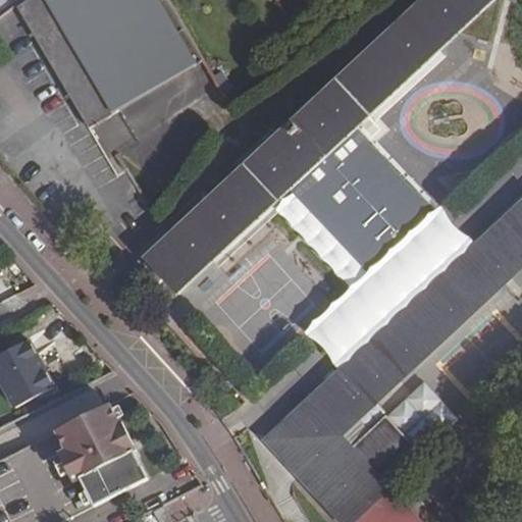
[(168,0),(28,0),(19,5),(93,127),(205,60),(168,0)]
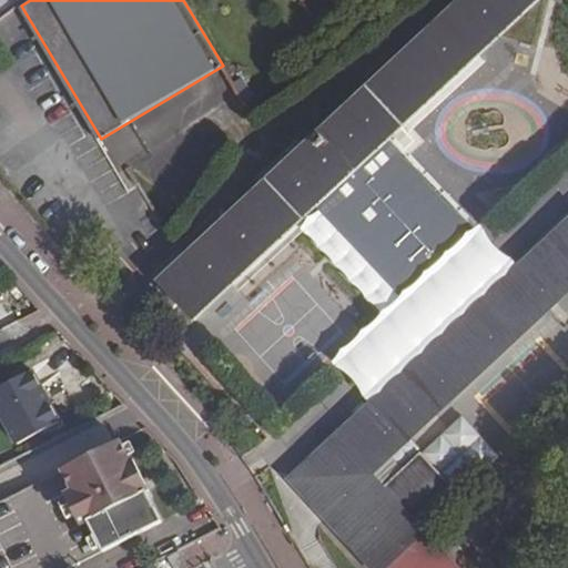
[(314,205),(386,138),(535,0),(463,0),(159,284),(192,320),(314,205)]
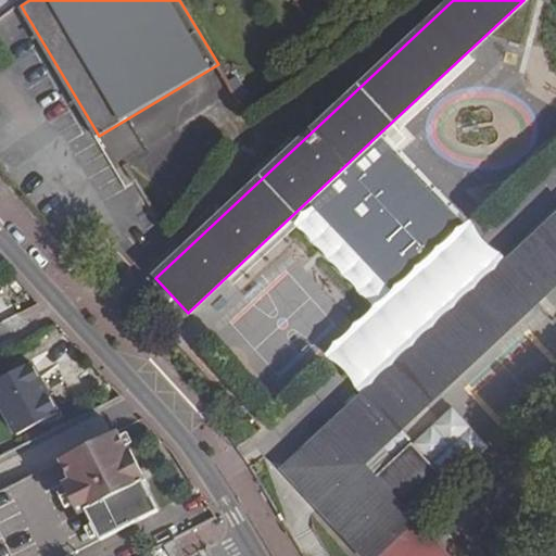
[(450,211),(378,135),(307,201),(380,278),(450,211)]
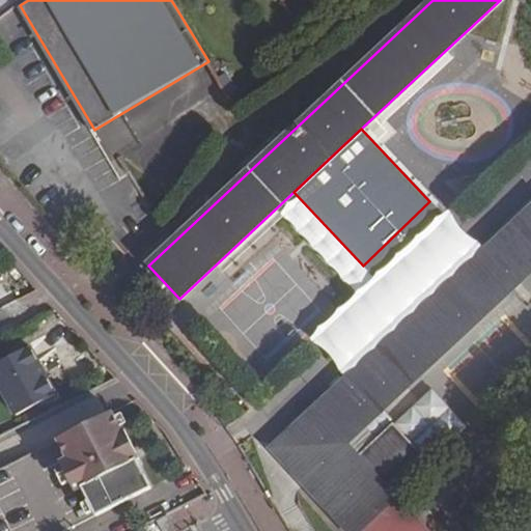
[(363,266),(378,281),(444,217),(429,201),(363,266)]
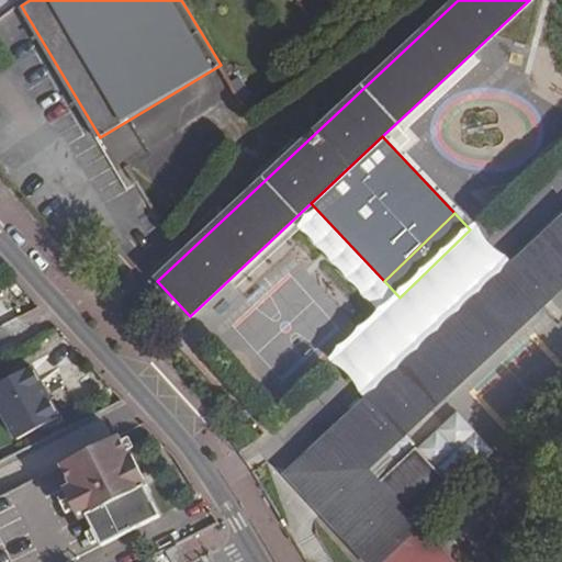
[(561,221),(287,475),(367,561),(447,561),(404,514),(378,484),(366,471),(385,452),(561,288),(561,221)]
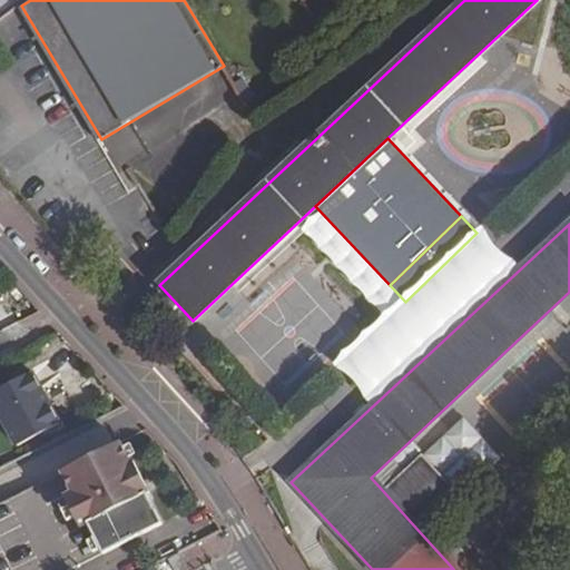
[(0,418),(17,448),(59,423),(32,373),(0,389),(0,418)]
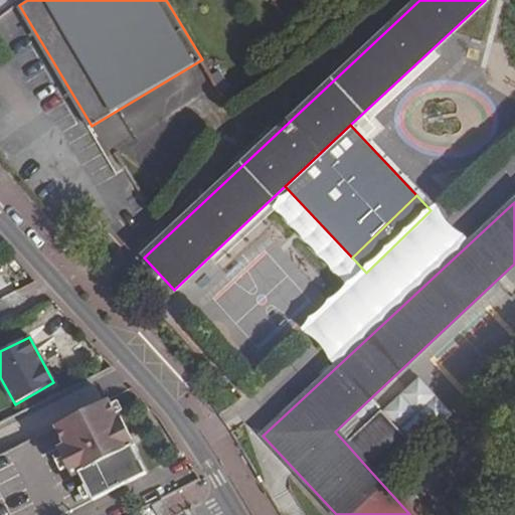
[(115,418),(105,398),(52,425),(92,504),(144,477),(132,453),(134,452),(117,417),(115,418)]
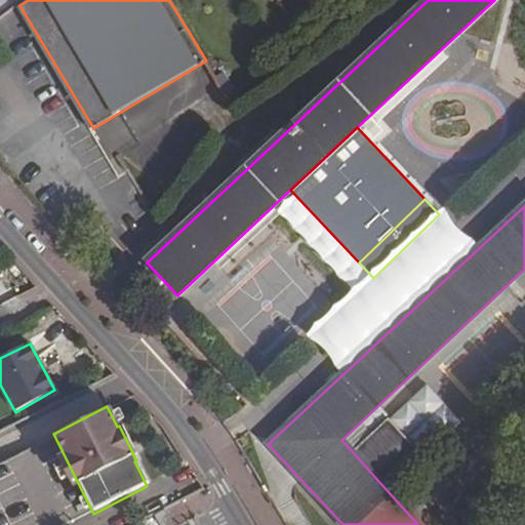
[(353,452),(377,480),(413,448),(389,419),(371,435),(353,452)]
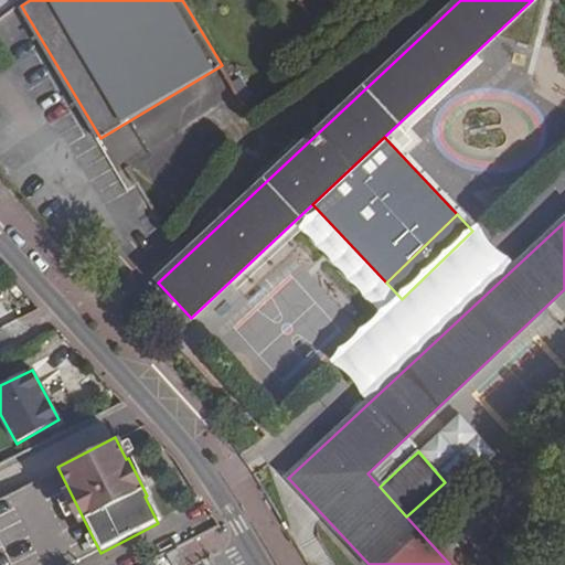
[(380,487),(400,468),(387,455),(368,473),(380,487)]
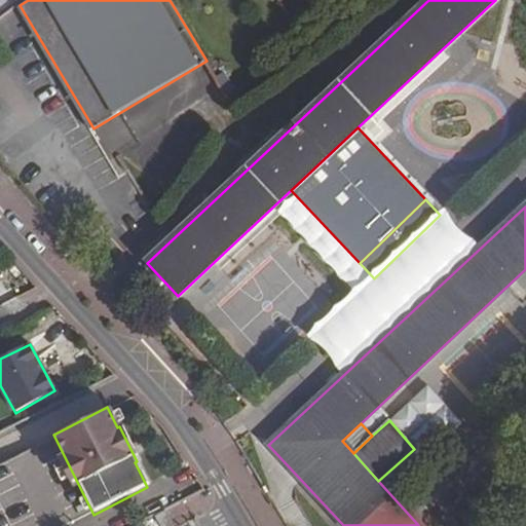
[(161,525),(167,525),(186,517),(180,502),(156,515),(161,525)]
